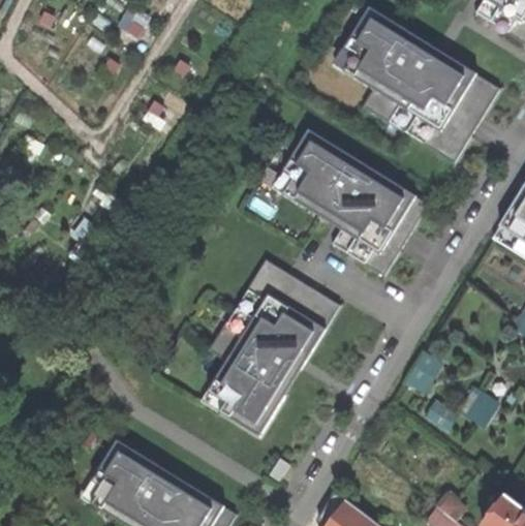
[(484,0),(477,10),(492,20),(501,4),(494,0),(484,0)]
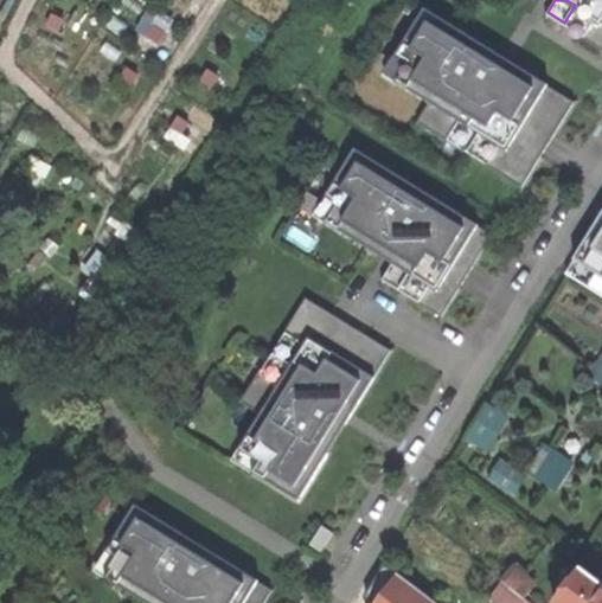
[(567,0),(575,5),(596,18),(601,20),(601,0),(567,0)]
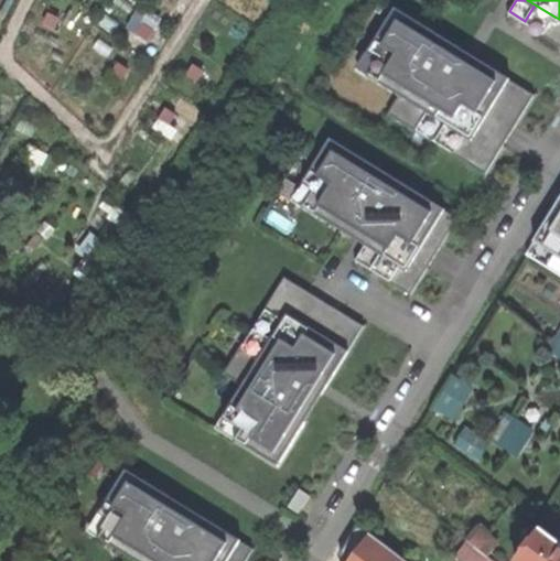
[(525,21),(545,33),(555,17),(535,4),(525,21)]
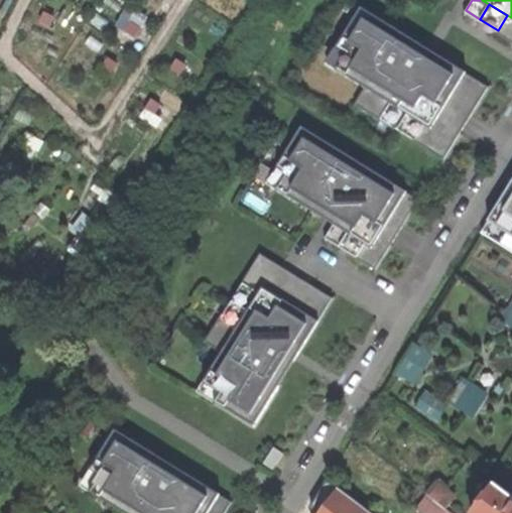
[(347,52),(338,68),(393,102),(407,111),(425,122),(430,125),(464,72),(429,49),(362,8),(338,46),(347,52)]
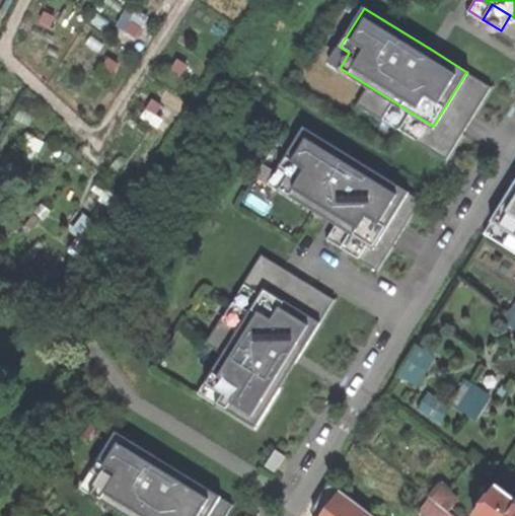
[(514,17),(510,15),(501,30),(514,39),(514,17)]
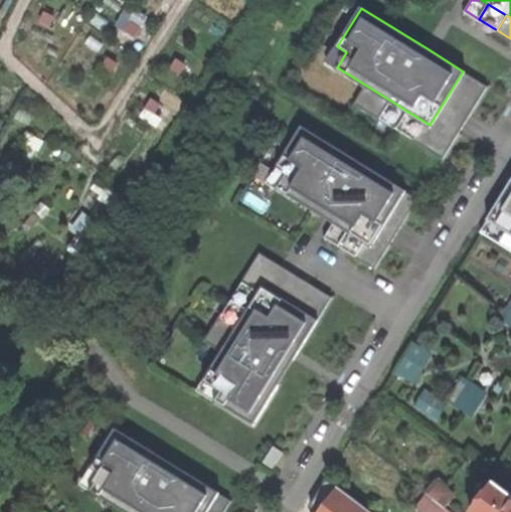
[(326,60),(337,67),(346,52),(337,46),(335,45),(326,60)]
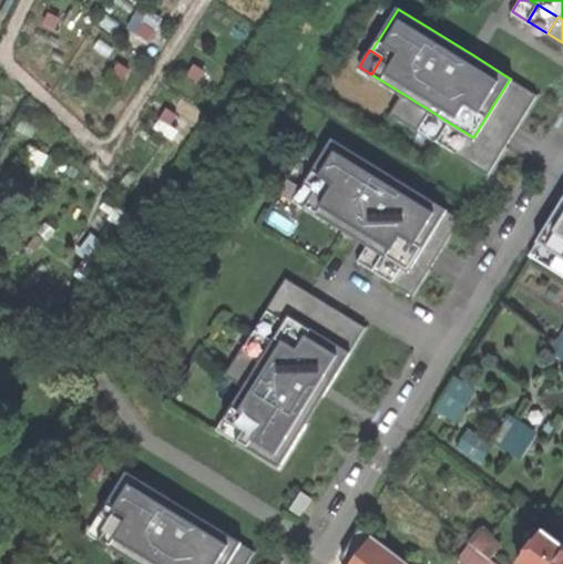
[(535,94),(510,79),(473,137),(468,134),(458,151),(488,170),(535,94)]
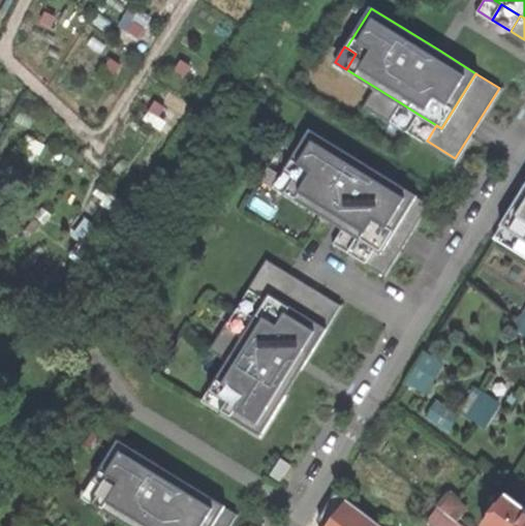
[(394,120),(408,129),(418,114),(403,104),(394,120)]
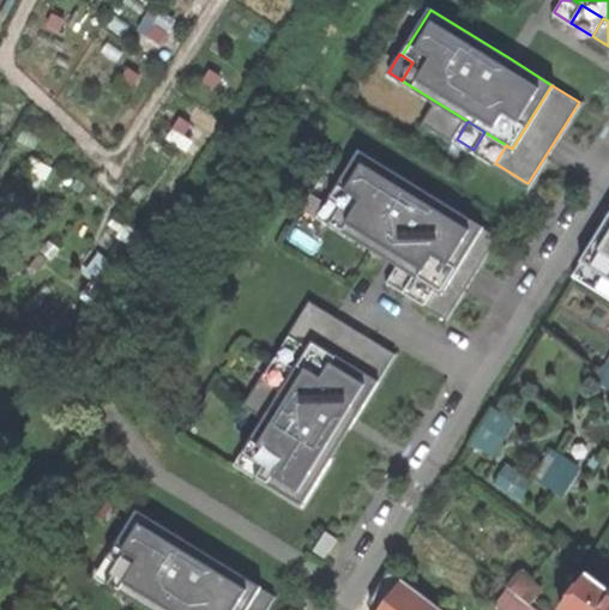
[(474,150),(495,163),(506,145),(484,132),(474,150)]
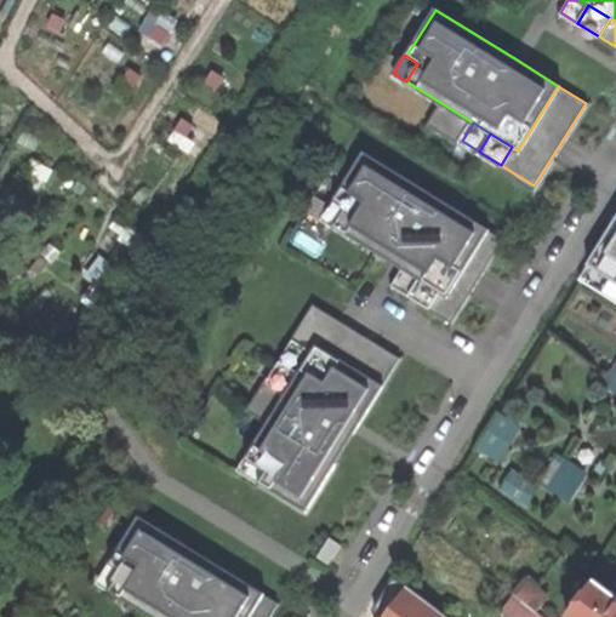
[(346,204),(334,222),(397,261),(401,264),(418,274),(439,287),(446,291),(486,227),(363,150),(335,198),(346,204)]
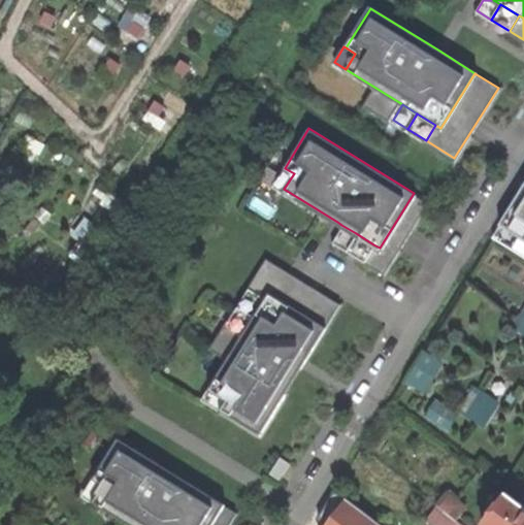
[(272,183),(284,189),(294,173),(285,168),(283,166),(272,183)]
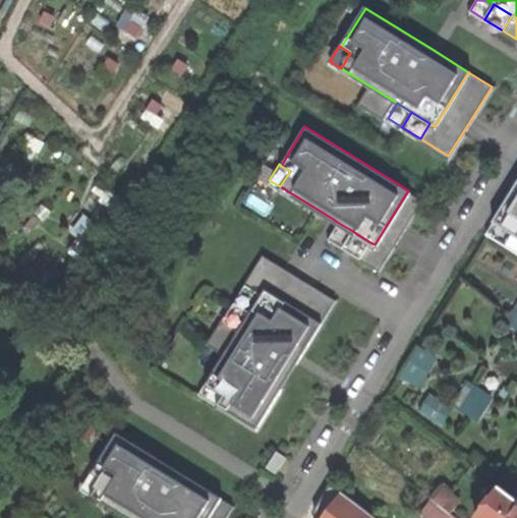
[(516,168),(478,231),(516,253),(516,168)]
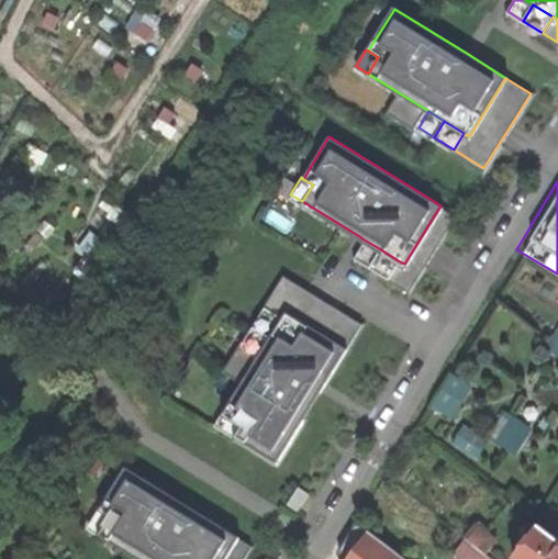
[(455,214),(441,205),(404,264),(398,260),(388,277),(409,289),(455,214)]
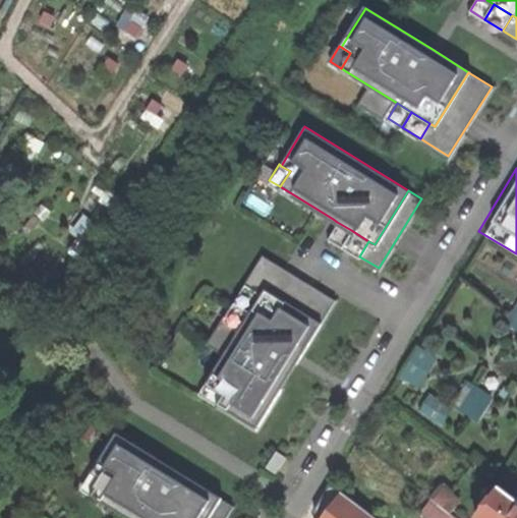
[(327,236),(341,245),(351,230),(337,222),(327,236)]
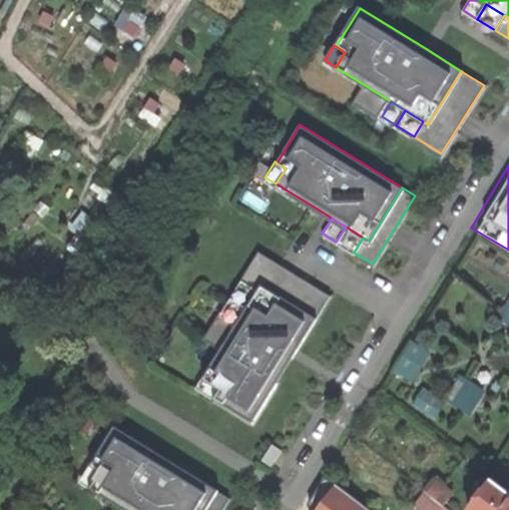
[(336,241),(354,252),(363,237),(346,226),(336,241)]
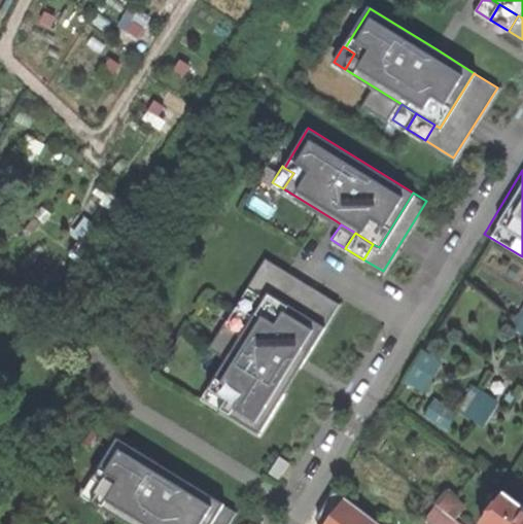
[(264,258),(247,286),(265,298),(268,292),(325,327),(340,304),(290,274),(264,258)]
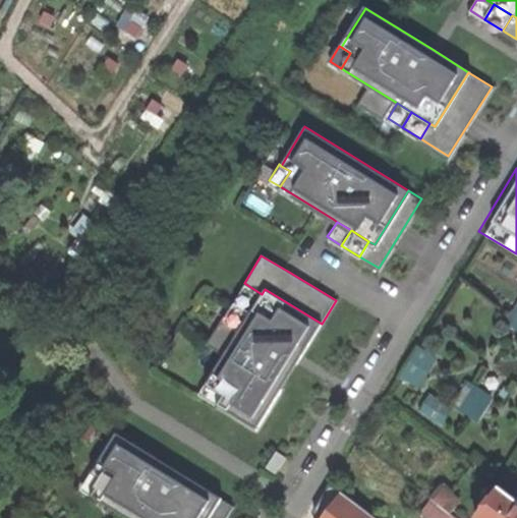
[(208,343),(225,353),(262,294),(244,283),(208,343)]
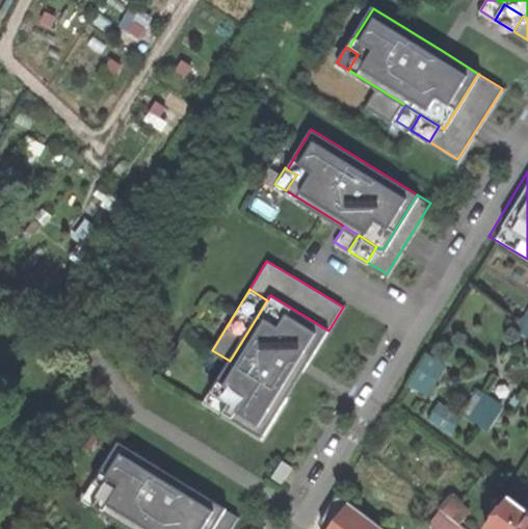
[(328,331),(270,295),(267,300),(230,361),(210,392),(228,402),(221,413),(263,438),(306,367),(328,331)]
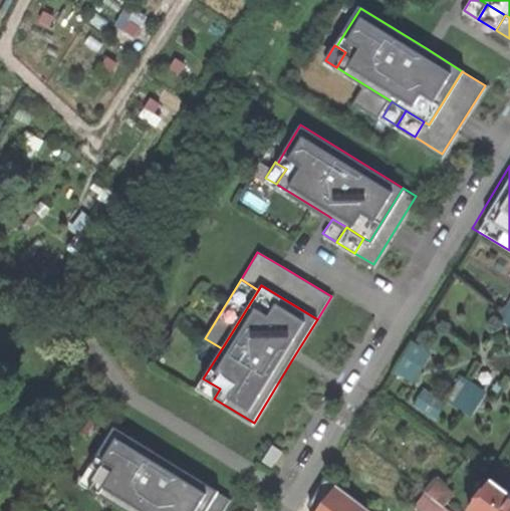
[(198,389),(214,399),(220,389),(203,378),(198,389)]
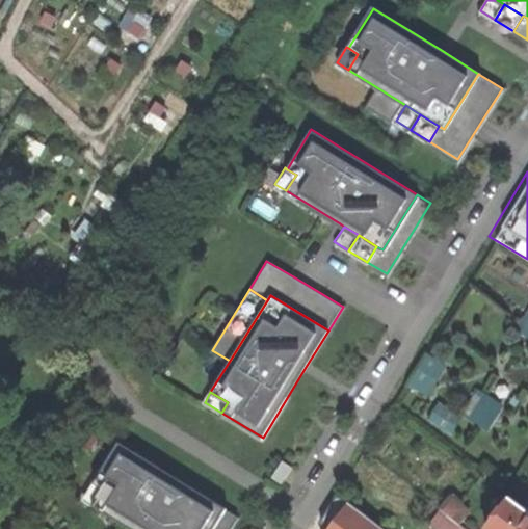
[(466,415),(479,424),(493,401),(479,393),(466,415)]
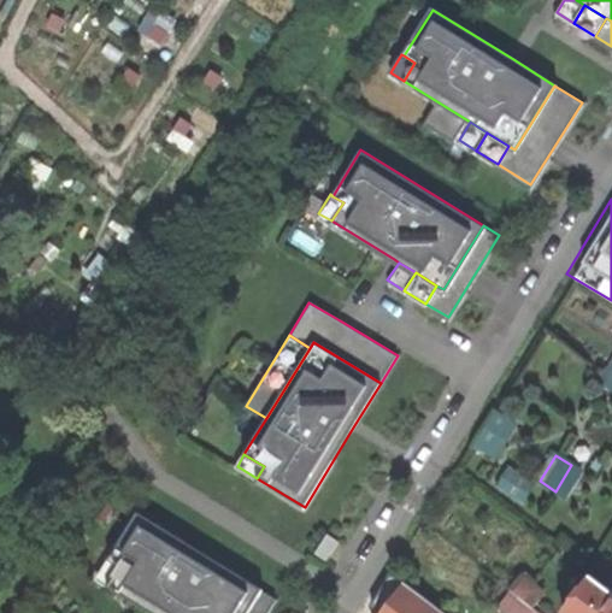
[(245,612),(260,588),(137,512),(95,579),(151,612),(245,612)]
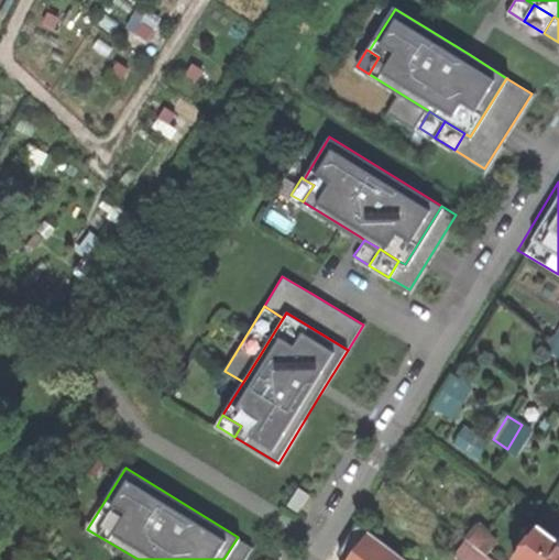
[(447,490),(453,496),(461,487),(453,481),(447,490)]
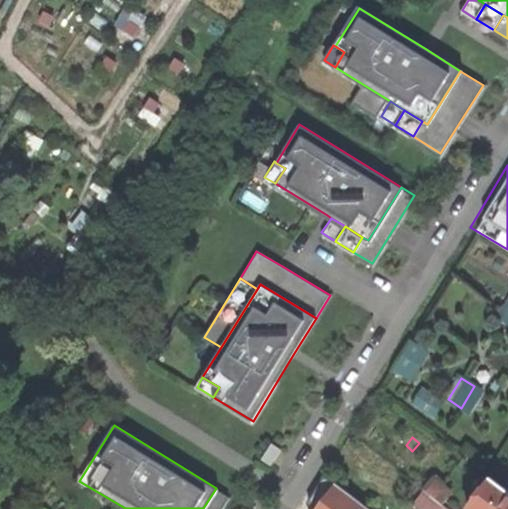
[(429,474),(419,486),(439,502),(448,489),(429,474)]
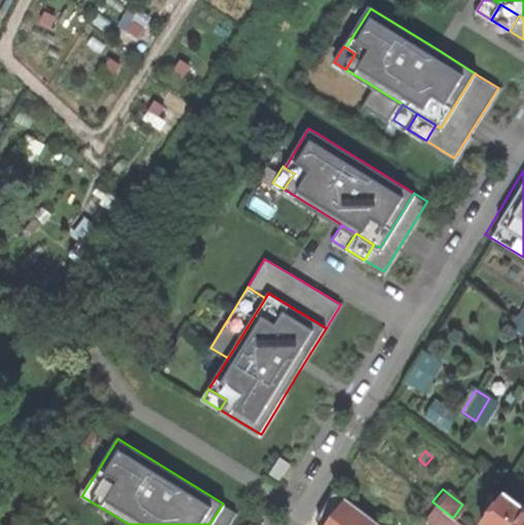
[(523,489),(515,501),(523,507),(523,489)]
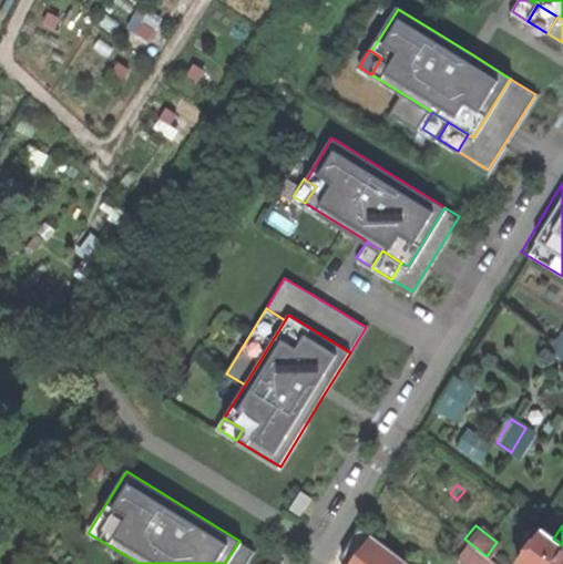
[(513,562),(517,563),(562,563),(562,545),(553,539),(539,527),(513,562)]
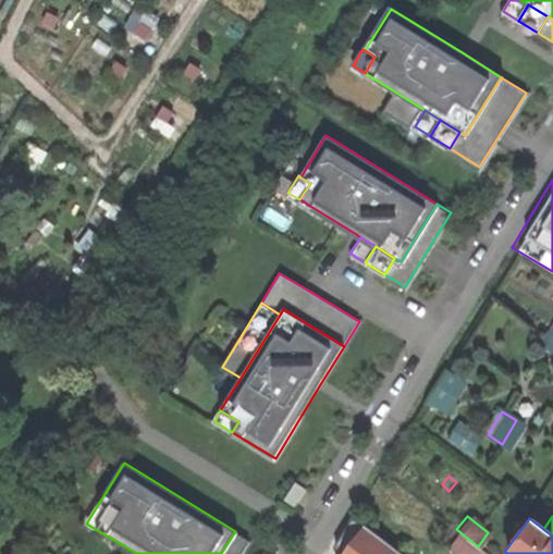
[(487,553),(478,546),(456,529),(444,545),(454,553),(487,553)]
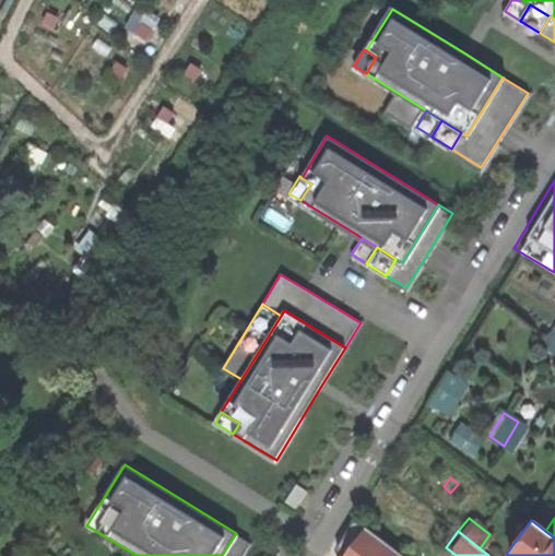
[(244,555),(252,543),(236,533),(222,555),(244,555)]
